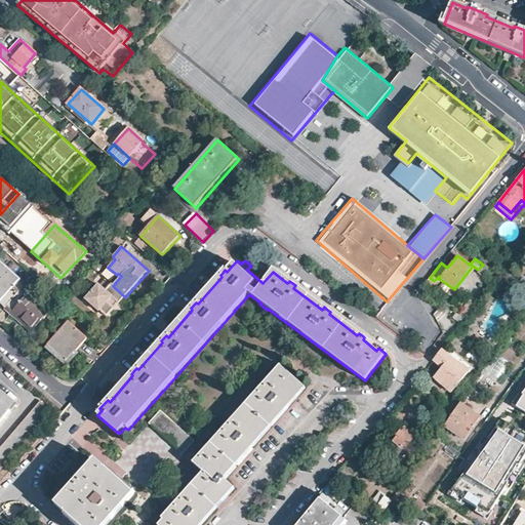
[(0,263),(0,303),(6,308),(22,291),(15,286),(21,280),(1,263),(0,263)]
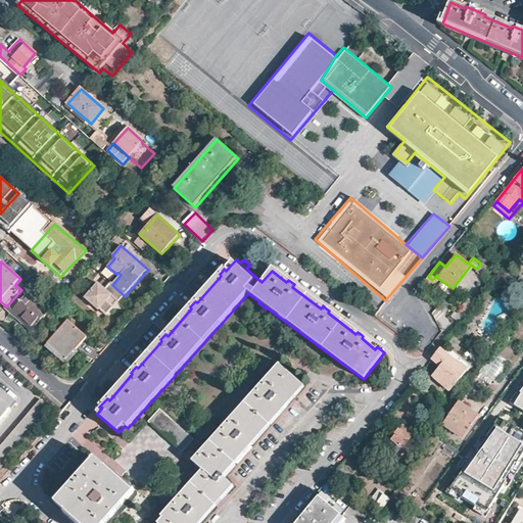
[(112,285),(104,278),(99,283),(98,282),(85,297),(99,311),(100,308),(106,315),(113,307),(107,301),(112,296),(119,301),(124,295),(112,285)]
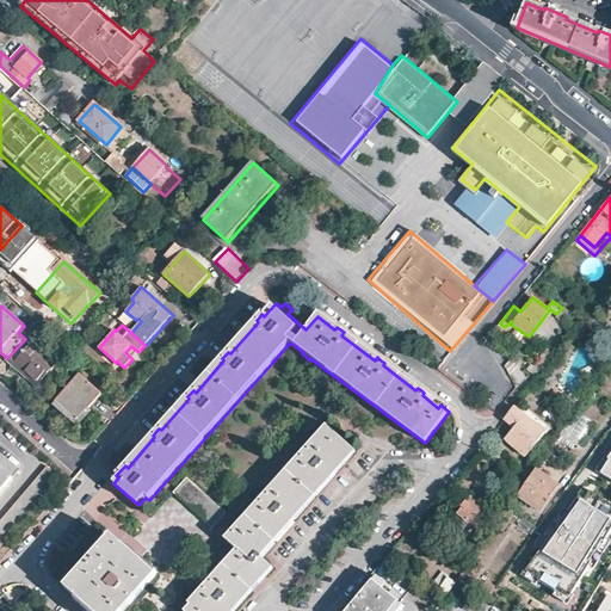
[(60,363),(29,334),(25,339),(7,358),(38,387),(60,363)]
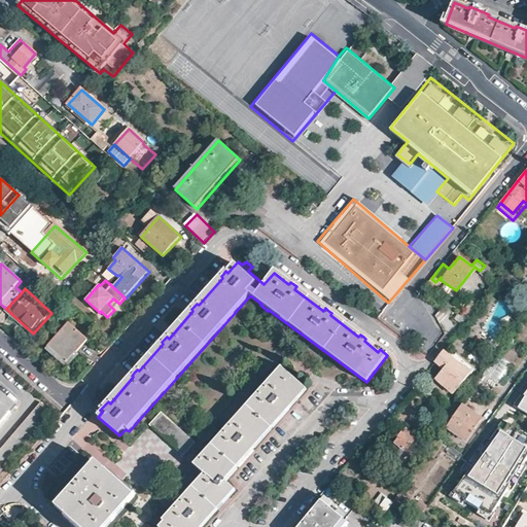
[(118,303),(113,299),(108,304),(113,309),(118,303)]
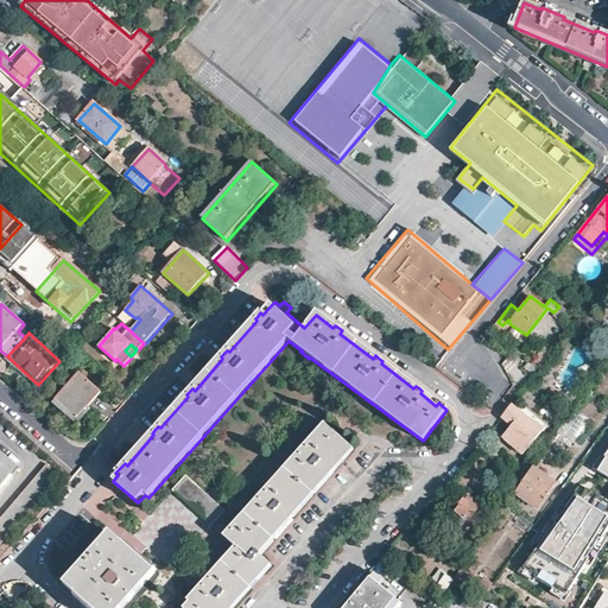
[(523,367),(533,374),(550,352),(543,348),(530,366),(526,363),(523,367)]
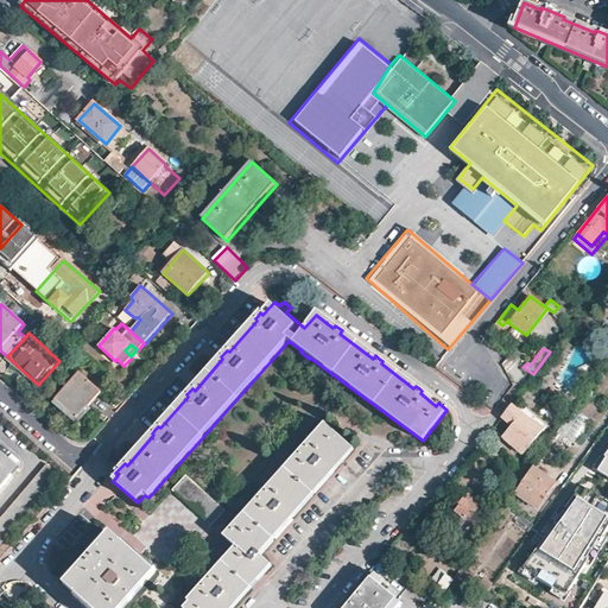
[(101,393),(80,373),(55,400),(77,419),(81,416),(87,422),(95,413),(88,407),(101,393)]
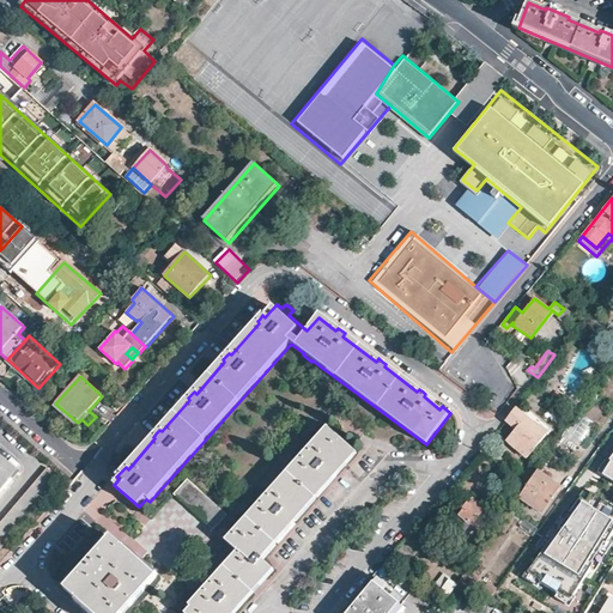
[(526,416),(515,407),(505,422),(515,429),(505,441),(527,457),(550,430),(551,431),(553,430),(529,411),(526,416)]
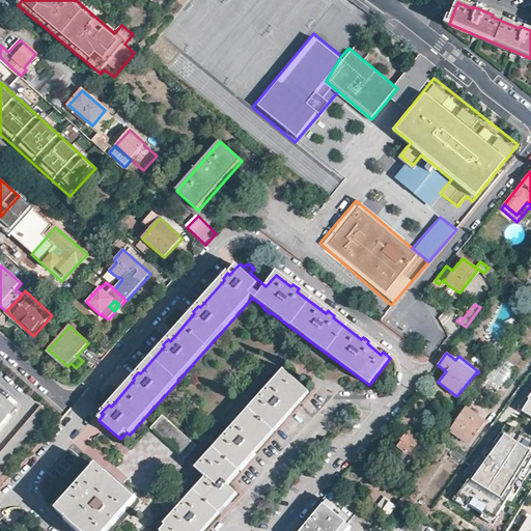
[(288,408),(305,389),(283,370),(267,390),(264,388),(259,394),(260,396),(231,430),(229,428),(224,434),(226,436),(196,470),(205,479),(182,506),(179,504),(174,509),(176,512),(159,530),(197,530),(225,500),(232,491),(224,481),(228,477),(244,459),(288,408)]
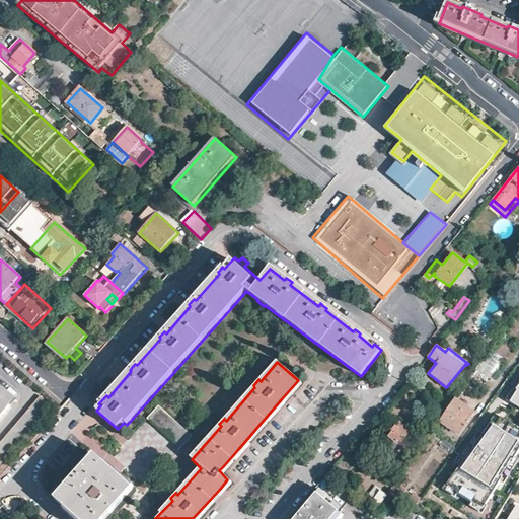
[(518,379),(505,400),(518,409),(518,379)]
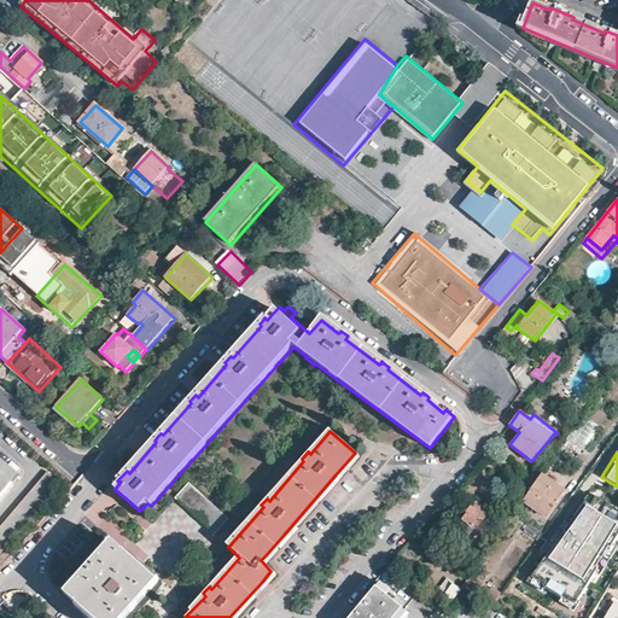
[(0,497),(18,476),(0,459),(0,497)]
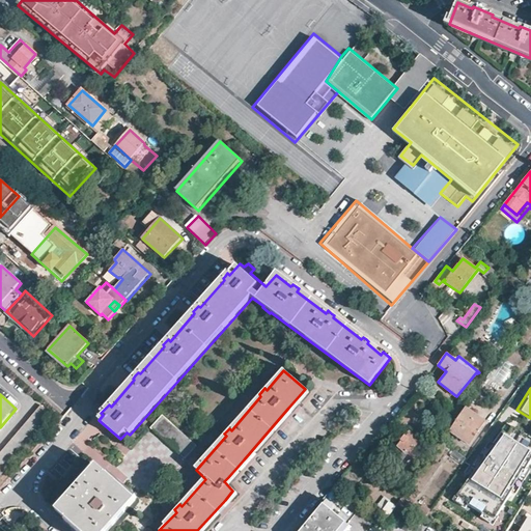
[(465,409),(467,406),(460,401),(448,420),(453,425),(465,409)]
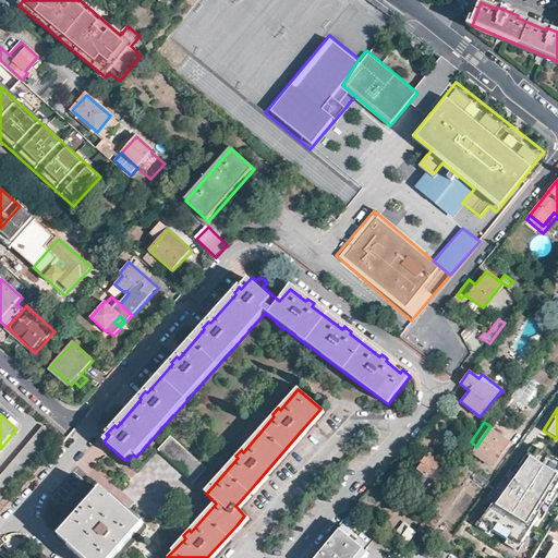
[(0,499),(55,437),(44,426),(0,476),(0,499)]
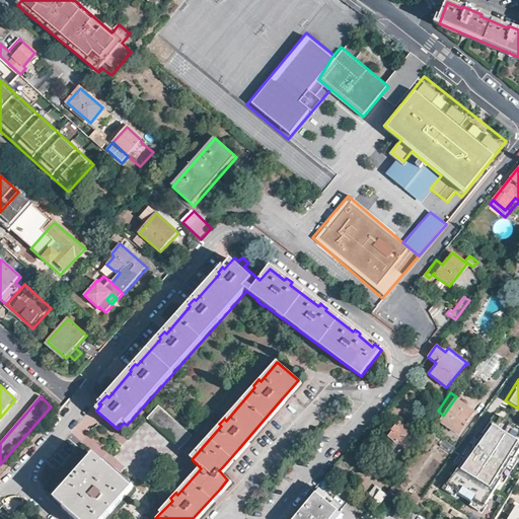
[(443,416),(439,422),(458,435),(473,413),(454,399),(443,416)]
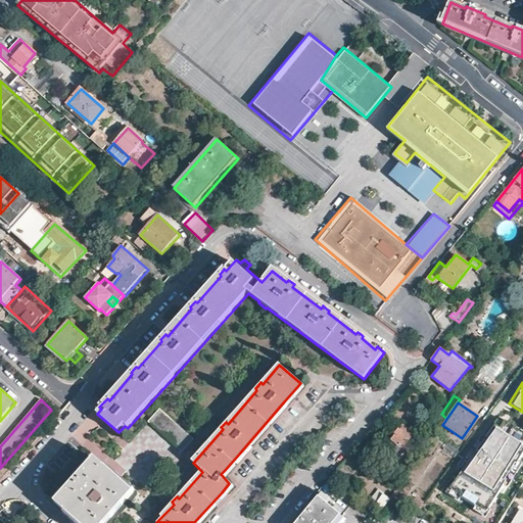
[(191,439),(160,411),(149,422),(180,452),(191,439)]
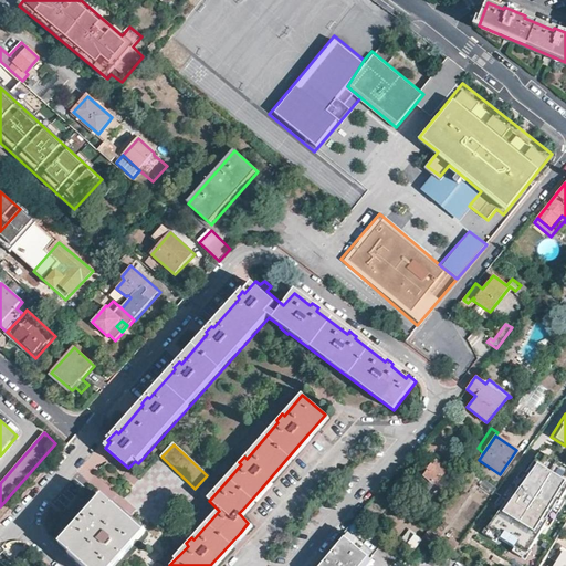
[(515,553),(527,561),(533,552),(531,551),(546,525),(549,527),(565,502),(562,500),(565,492),(565,469),(542,454),(526,475),(524,473),(499,509),(502,511),(484,534),(499,543),(501,540),(517,549),(515,553)]
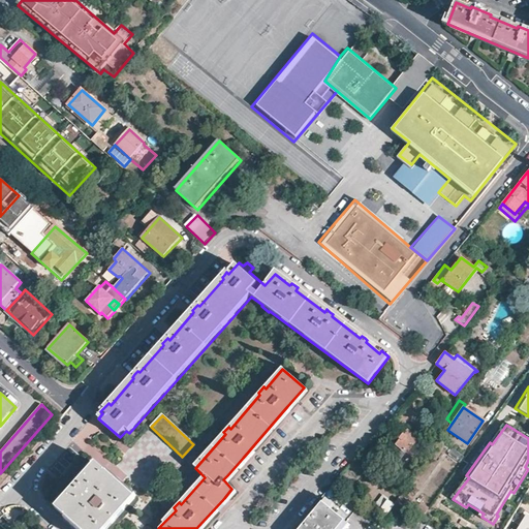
[(400,459),(414,438),(407,431),(404,435),(403,435),(402,435),(401,435),(400,436),(399,437),(399,438),(400,439),(400,440),(397,444),(395,442),(389,449),(400,459)]
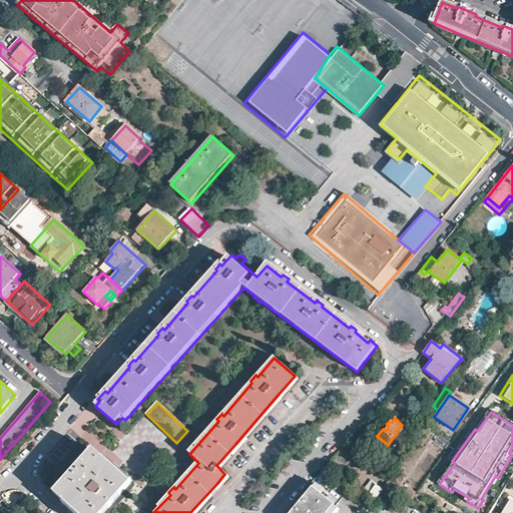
[(74,512),(103,512),(130,484),(115,470),(113,472),(100,460),(102,458),(93,450),(53,494),(74,512)]
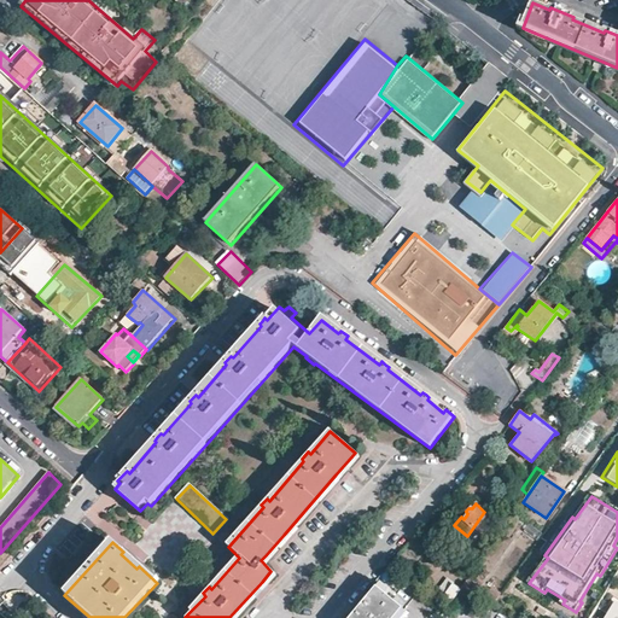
[(447,607),(460,590),(445,579),(437,592),(443,596),(442,598),(448,602),(444,606),(447,607)]
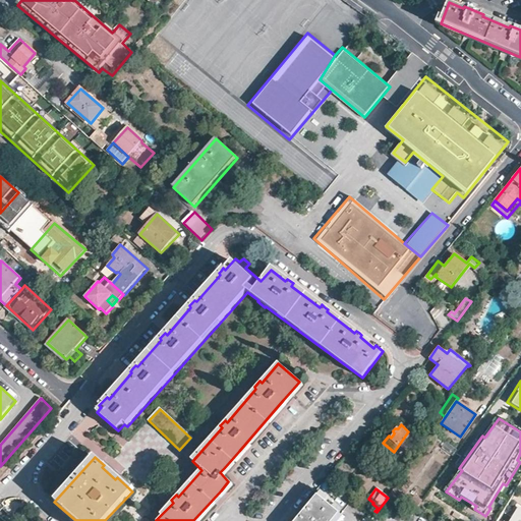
[(422,503),(394,488),(390,496),(418,510),(422,503)]
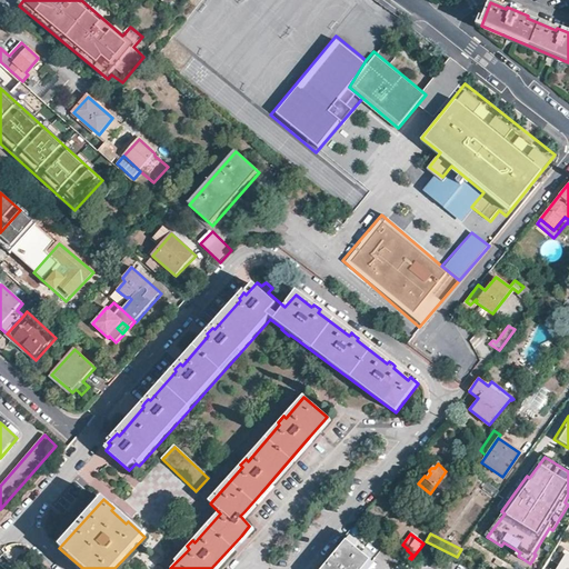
[(361,568),(369,561),(346,541),(321,568),(361,568)]
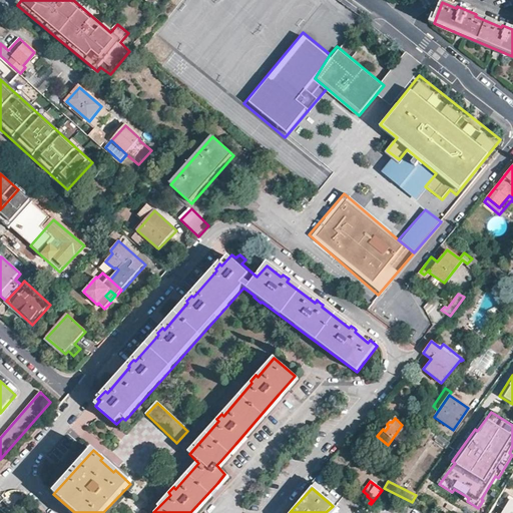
[(512,512),(512,500),(511,500),(502,512),(512,512)]
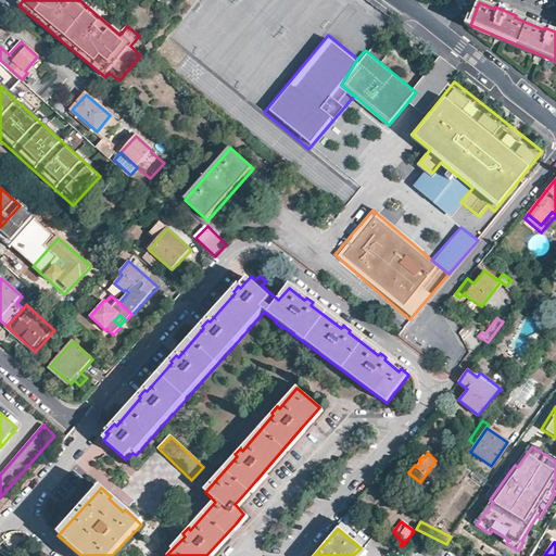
[(0,553),(2,555),(11,555),(14,553),(2,543),(0,544),(0,553)]
